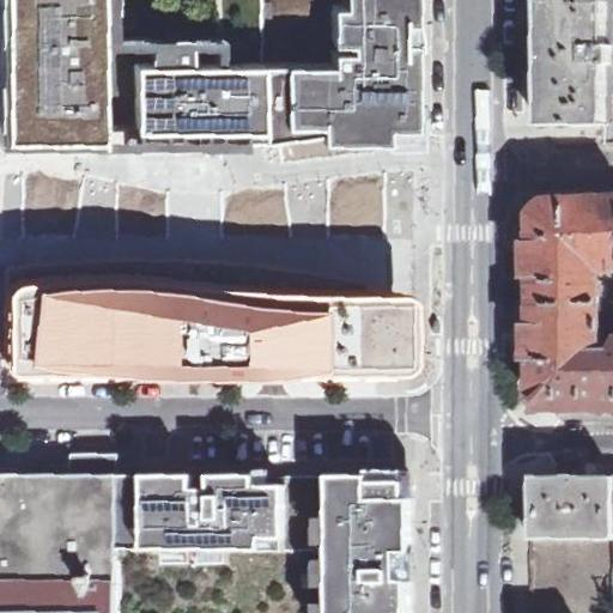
[(1,0),(5,149),(110,147),(109,42),(107,0),(1,0)]
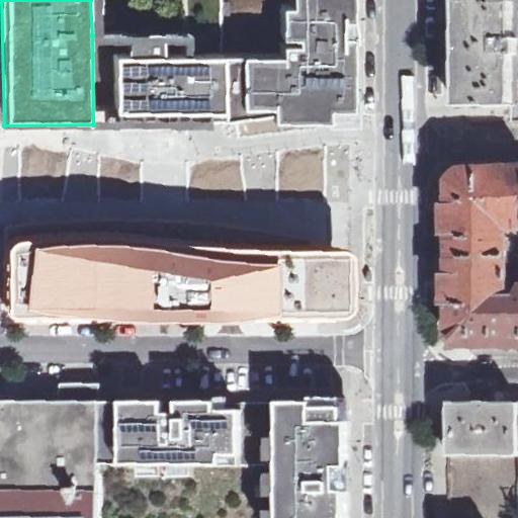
[(295,0),(295,12),(285,12),(286,60),(227,59),(230,121),(236,120),(278,116),(277,126),(310,125),(331,125),(330,131),(362,131),(362,114),(358,114),(358,0),(295,0)]
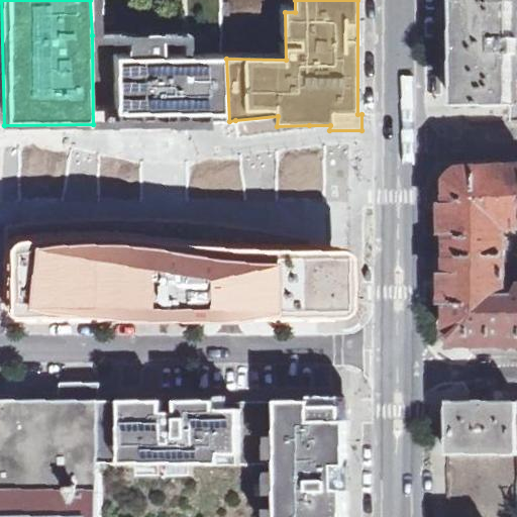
[(455,0),(455,105),(508,105),(512,105),(512,0),(455,0)]
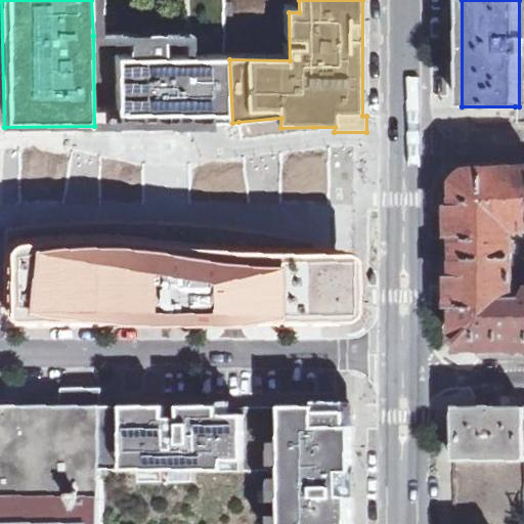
[(523,0),(519,0),(519,106),(515,106),(515,123),(523,122),(523,0)]
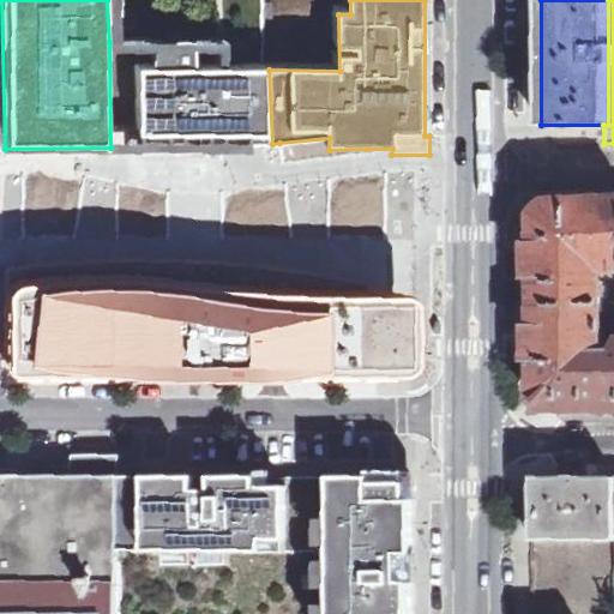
[(109,42),(110,148),(272,144),(269,70),(228,71),(230,40),(109,42)]
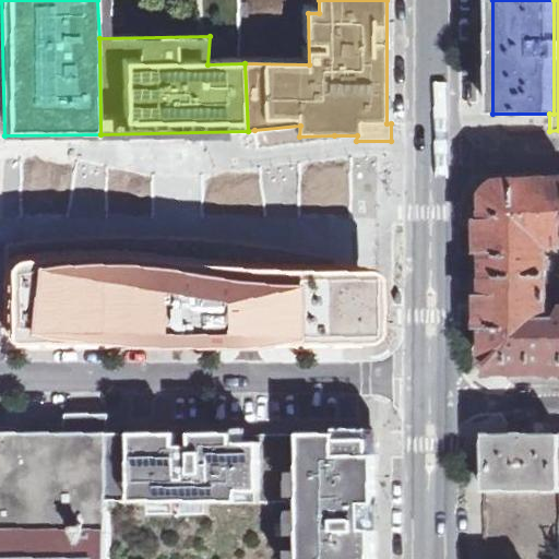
[(546,246),(558,245),(558,179),(498,181),(485,193),(485,274),(548,274),(547,257),(542,251),(546,246)]
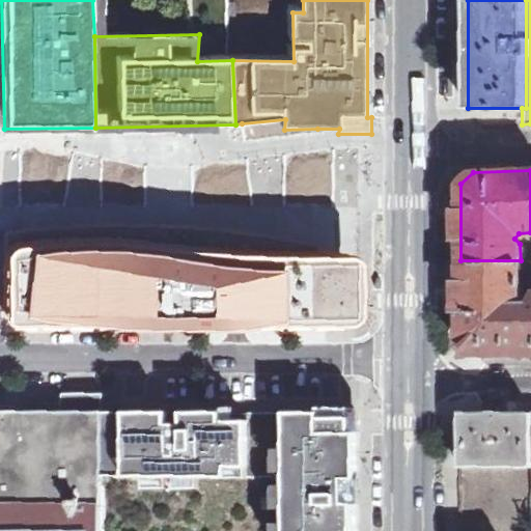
[(358,308),(359,304),(358,255),(357,250),(353,248),(350,247),(344,246),(334,246),(276,246),(224,244),(178,238),(141,233),(28,236),(15,238),(9,240),(5,244),(3,249),(3,314),(135,319),(188,322),(223,320),(252,318),(342,316),(346,316),(351,314),(355,311),(358,308)]
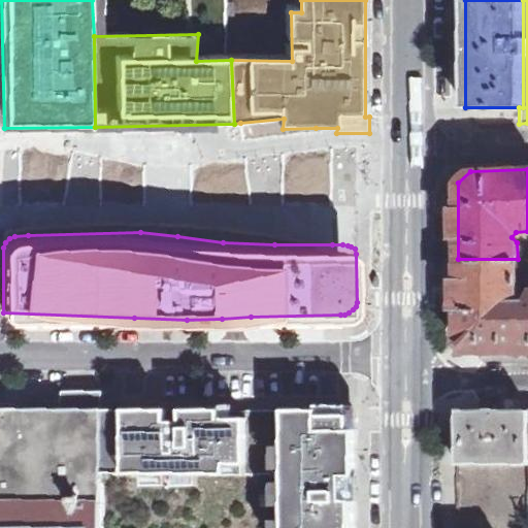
[(518,259),(458,259),(458,340),(469,353),(527,353),(527,296),(526,300),(519,300),(518,259)]
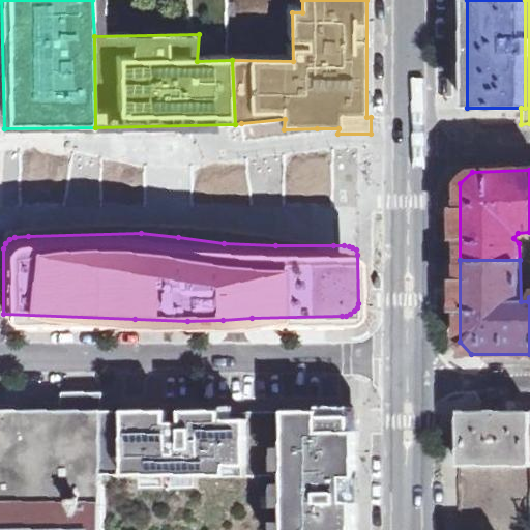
[(78,410),(91,410),(91,396),(79,396),(78,410)]
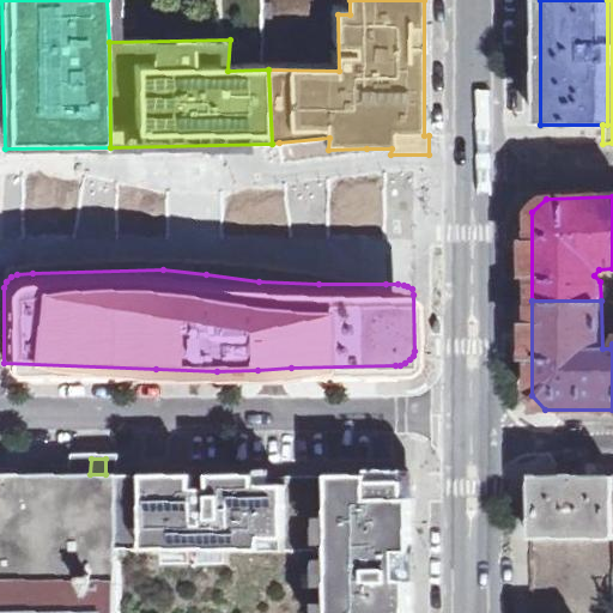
[(120,473),(122,546),(295,547),(295,484),(263,481),(261,473),(218,472),(218,484),(201,484),(201,473),(152,473),(120,473)]
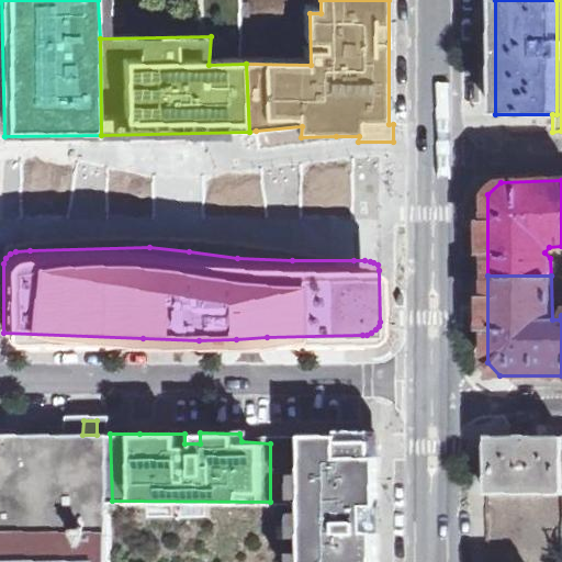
[(301,540),(300,561),(379,561),(380,506),(381,433),(303,435),(302,503),(301,540)]
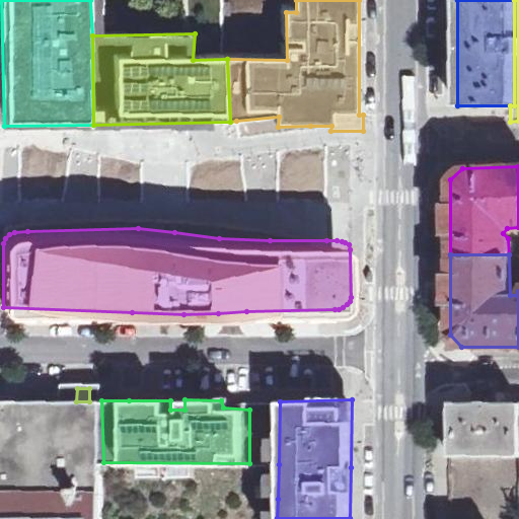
[(103,518),(103,462),(100,402),(100,401),(89,401),(76,401),(0,401),(0,518),(103,518)]
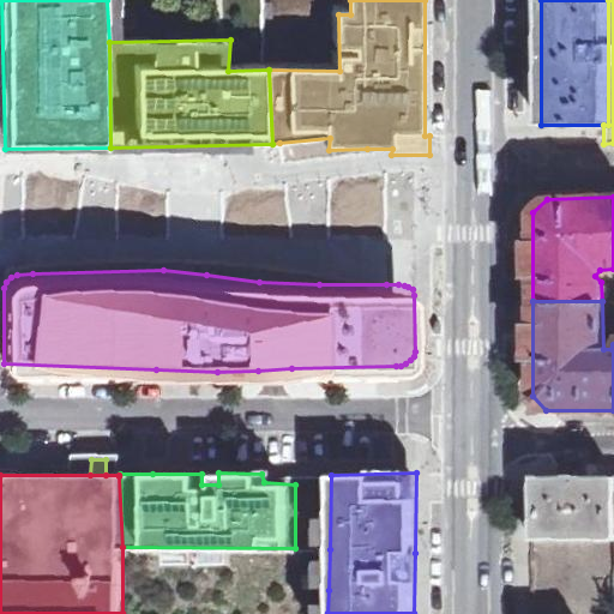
[(613,539),(613,475),(548,476),(533,492),(531,539),(613,539)]
